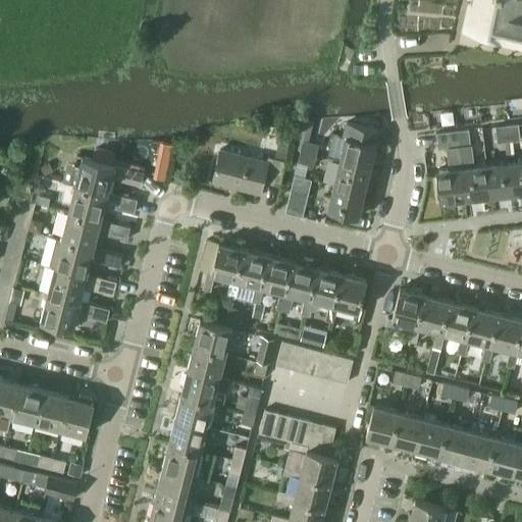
[(521,0),(469,0),(463,31),(521,43),(521,21),(519,21),(521,5),(521,0)]
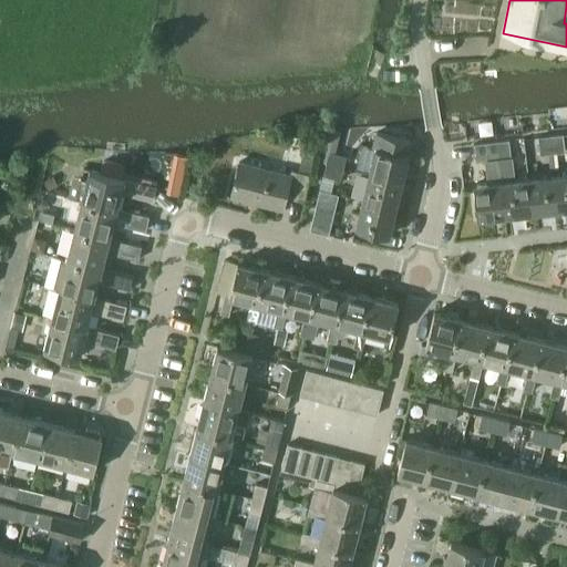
[(369,175),(401,183),(408,156),(411,157),(415,142),(377,132),(372,147),(375,148),(369,175)]
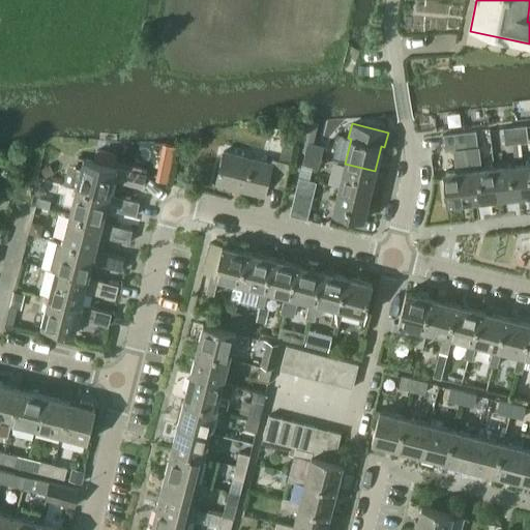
[(514,126),(517,143),(528,142),(526,125),(514,126)]
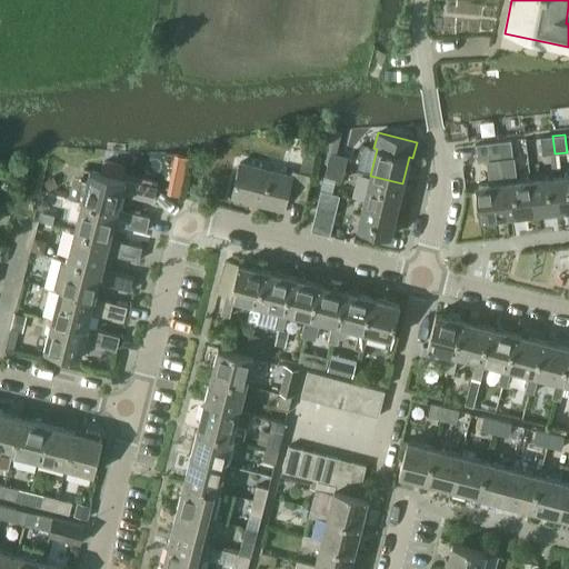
[(555,153),(552,136),(540,138),(542,156),(555,153)]
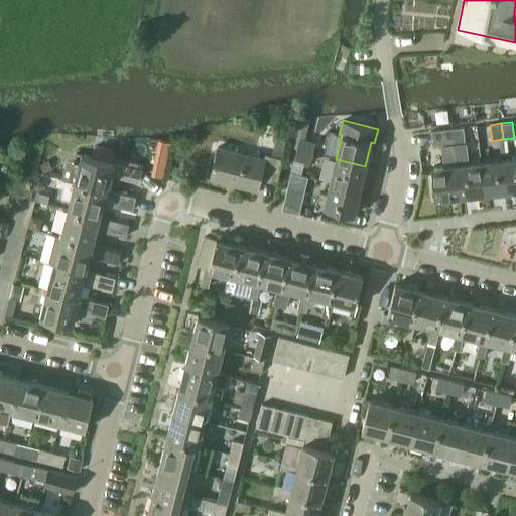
[(463,127),(453,128),(454,144),(465,143),(463,127)]
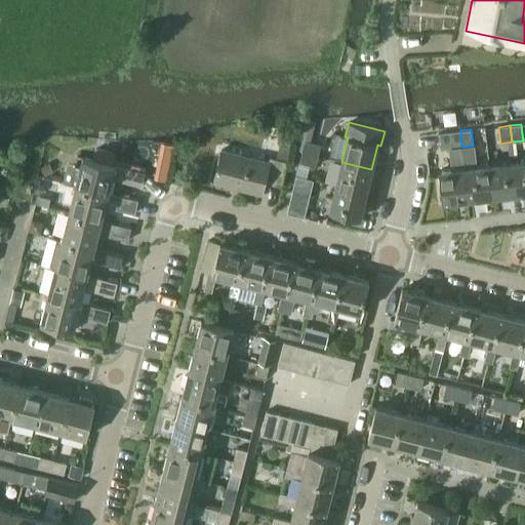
[(460,130),(438,133),(440,150),(449,149),(449,148),(461,147),(460,130)]
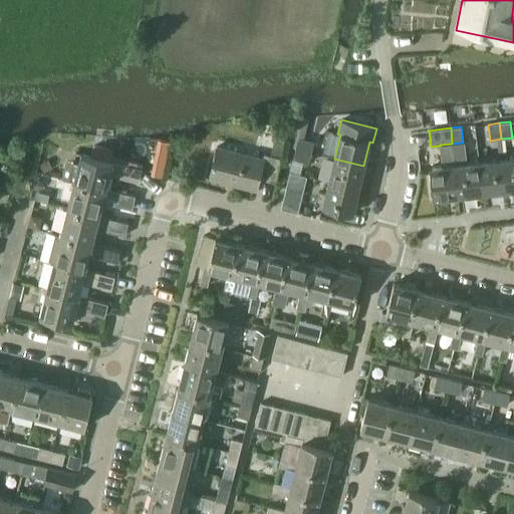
[(275,139),(270,156),(281,158),(285,142),(285,140),(275,138),(275,139)]
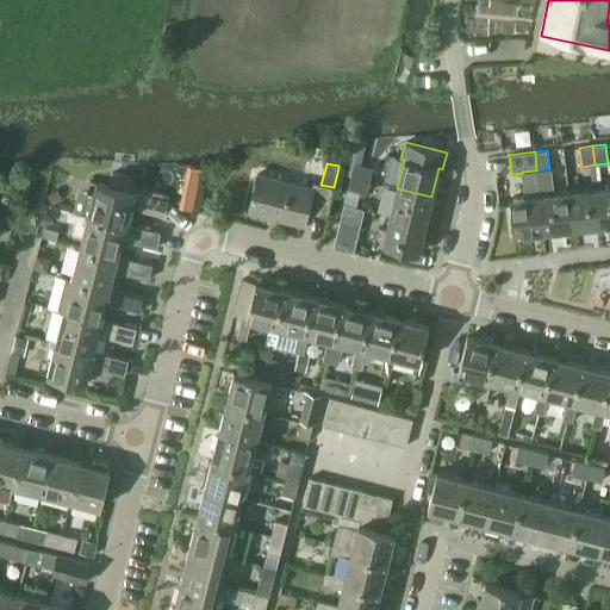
[(350,175),(369,180),(372,169),(353,165),(350,175)]
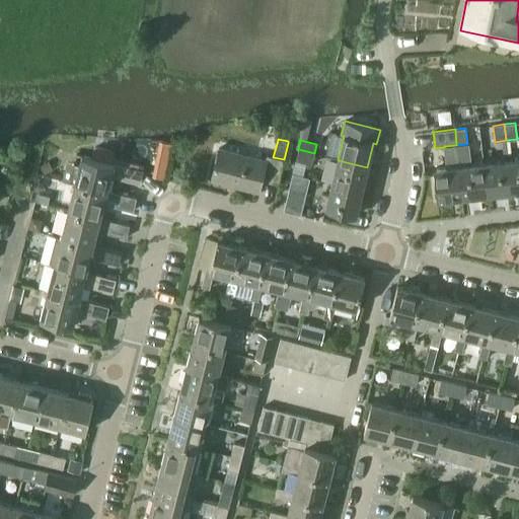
[(467,144),(456,145),(459,165),(462,197),(487,195),(484,163),(470,164),(468,144),(467,144)]
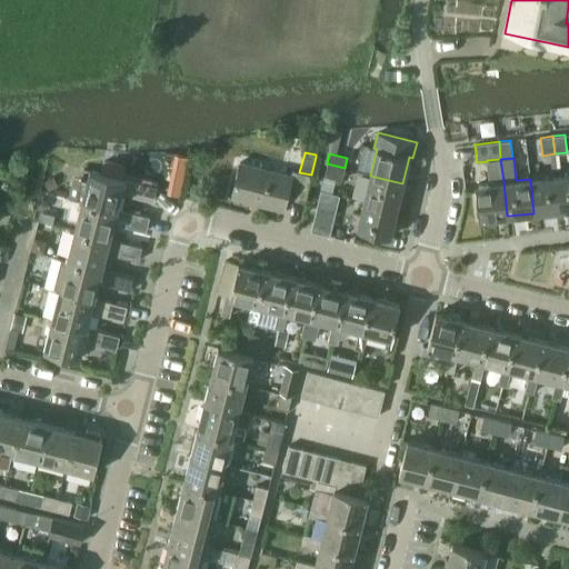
[(476,185),(479,219),(507,216),(503,181),(500,159),(487,160),(487,161),(490,182),(476,185)]
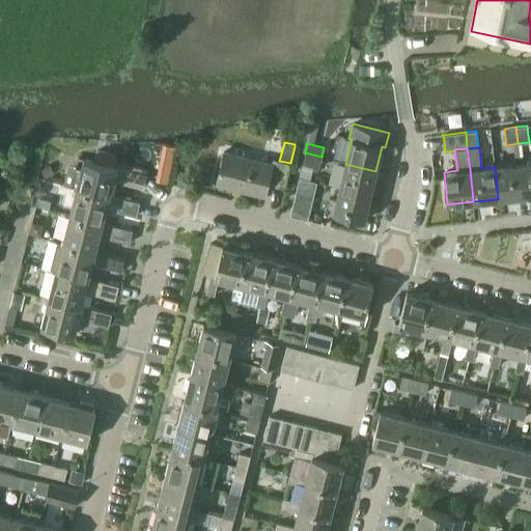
[(283,188),(290,163),(279,161),(273,159),(272,164),(224,151),(216,184),(264,196),(268,185),(283,188)]
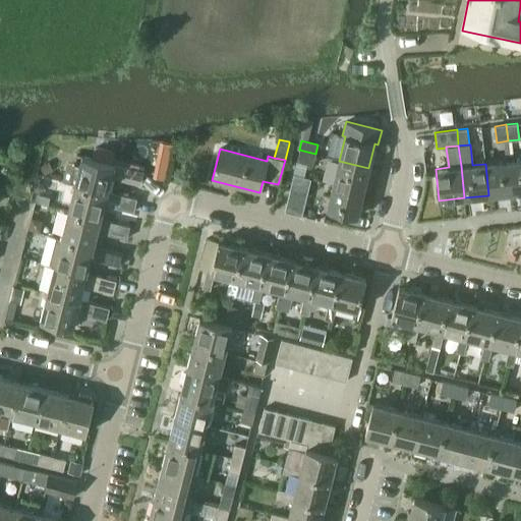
[(312,165),(315,154),(299,150),(296,162),(312,165)]
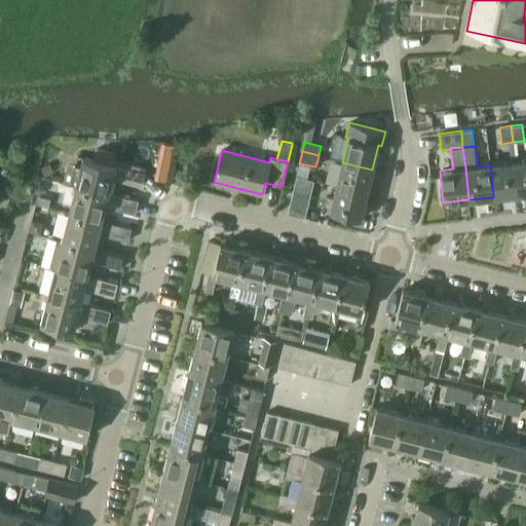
[(66,174),(64,182),(108,193),(109,193),(112,179),(141,186),(145,173),(82,157),(80,168),(74,166),(66,174)]
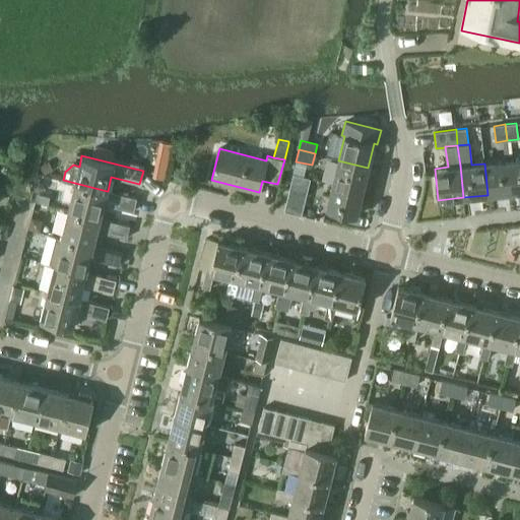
[(512,192),(519,191),(519,158),(509,160),(512,192)]
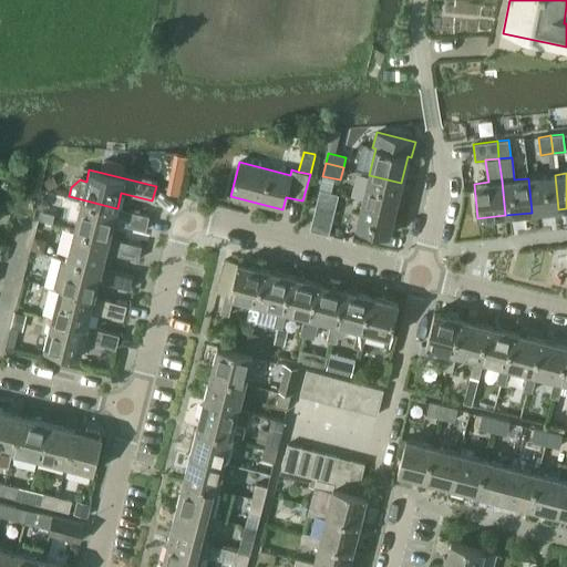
[(401,183),(369,175),(362,200),(394,209),(401,183)]
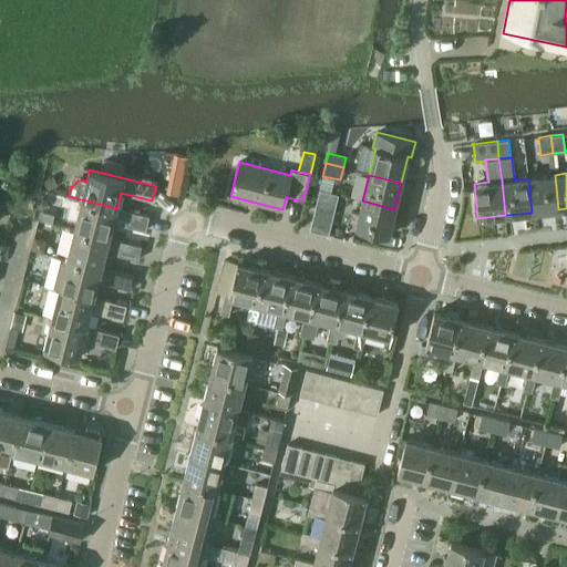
[(528,178),(532,213),(558,209),(555,175),(528,178)]
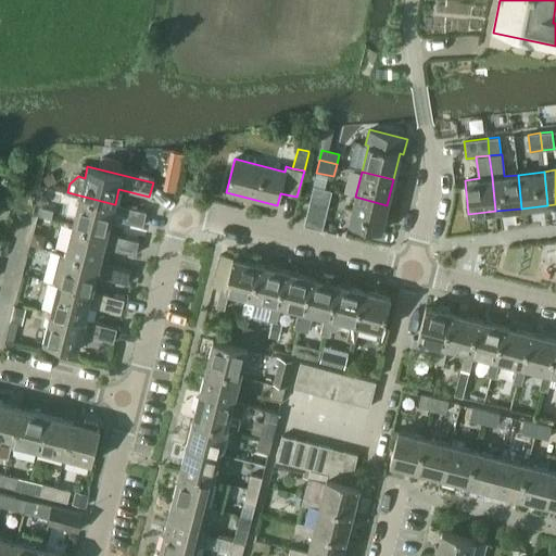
[(47,187),(57,181),(52,173),(42,178),(47,187)]
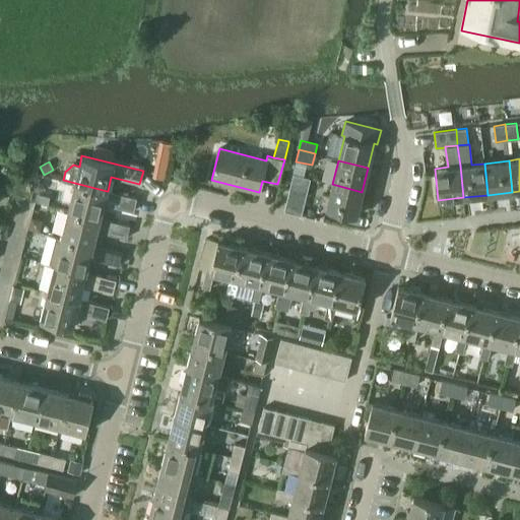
[(303,202),(309,178),(293,174),(286,198),(303,202)]
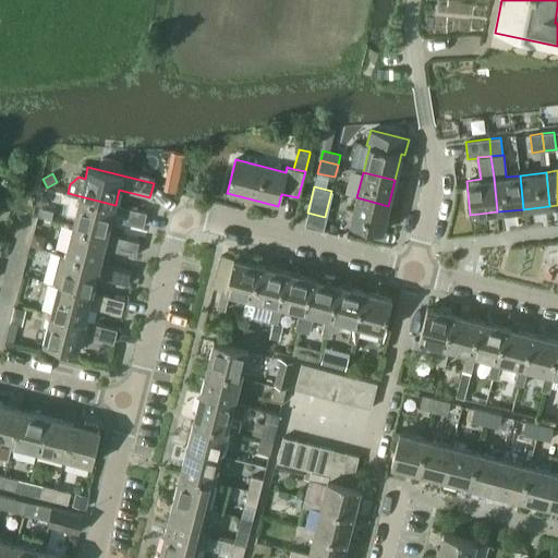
[(107,234),(108,233),(111,219),(142,227),(146,213),(116,205),(114,205),(68,193),(67,193),(67,194),(80,197),(73,226),(107,234)]
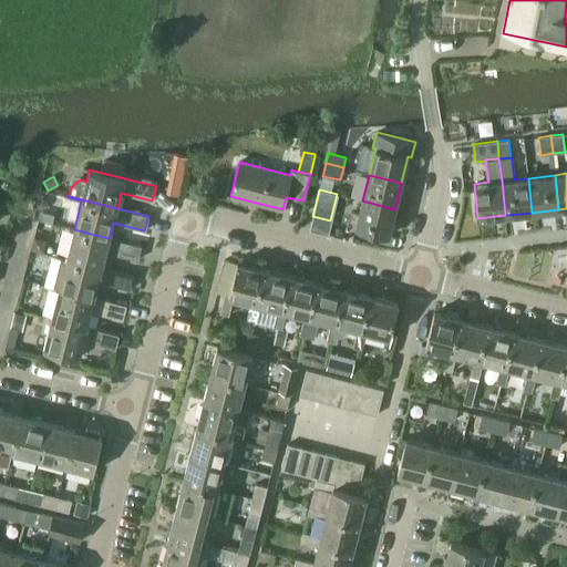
[(388,235),(394,209),(362,200),(356,227),(388,235)]
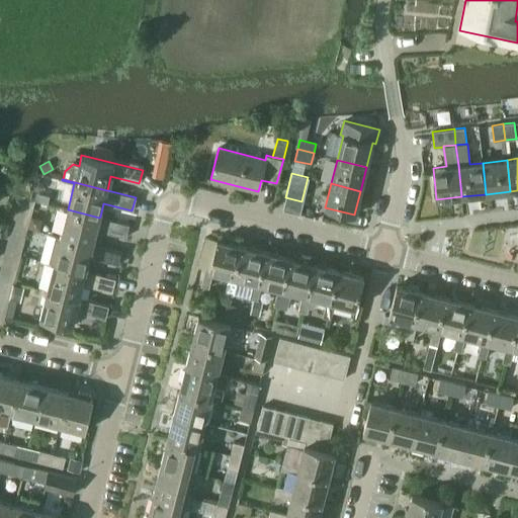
[(0,192),(0,204),(6,206),(9,195),(0,192)]
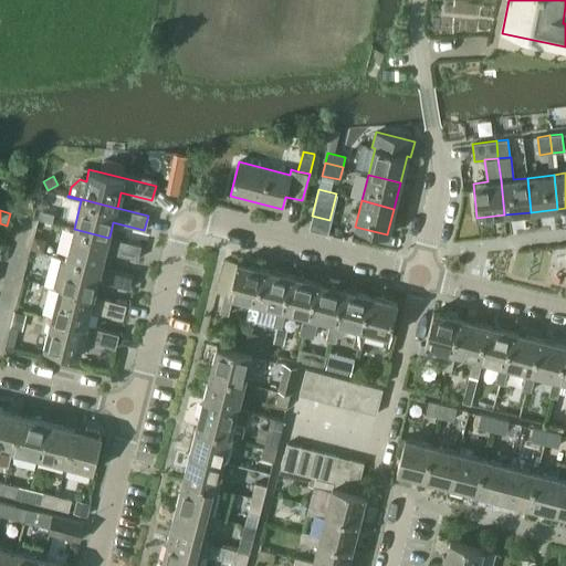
[(140,244),(109,237),(108,238),(74,229),(66,259),(102,268),(105,252),(137,260),(140,244)]
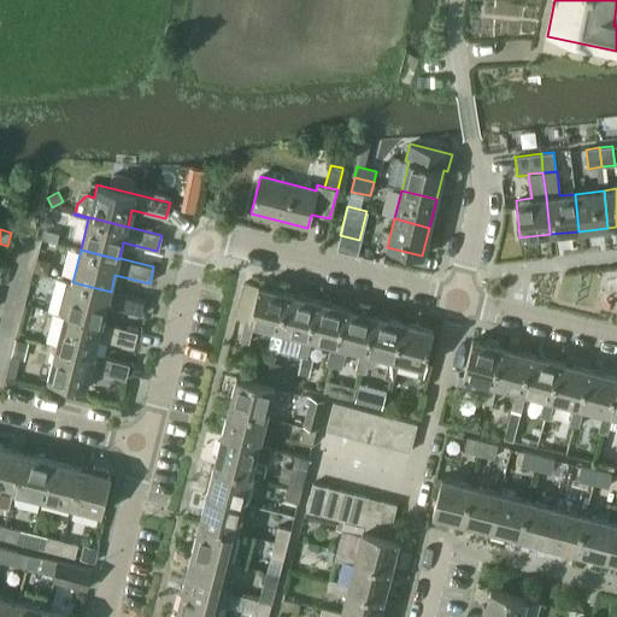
[(101,324),(101,323),(106,306),(141,315),(145,300),(111,292),(72,282),(72,283),(57,278),(48,310),(64,313),(64,315),(101,324)]
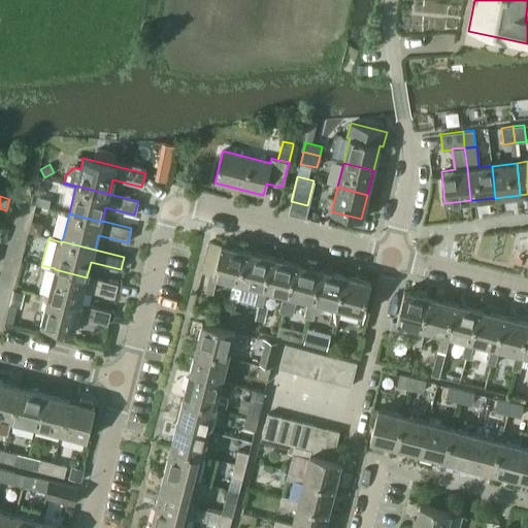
[(238,282),(246,251),(221,244),(213,275),(209,274),(205,291),(213,293),(218,276),(235,281),(238,282)]
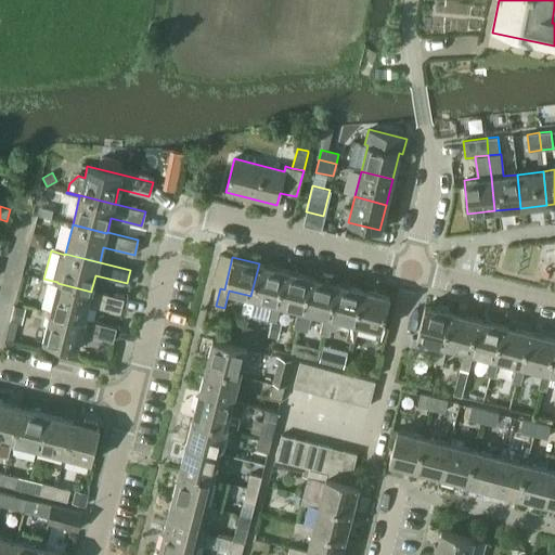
[(285,270),(259,263),(250,296),(247,295),(242,312),(250,314),(252,311),(268,317),(272,301),(276,304),(285,270)]
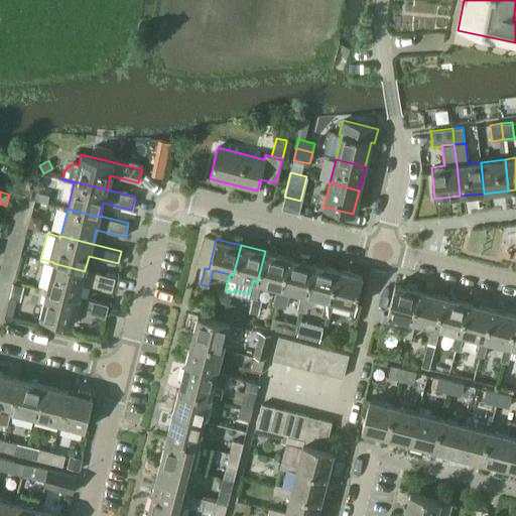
[(261,282),(277,286),(281,287),(289,257),(265,251),(257,282),(253,280),(249,294),(249,296),(257,298),(261,282)]
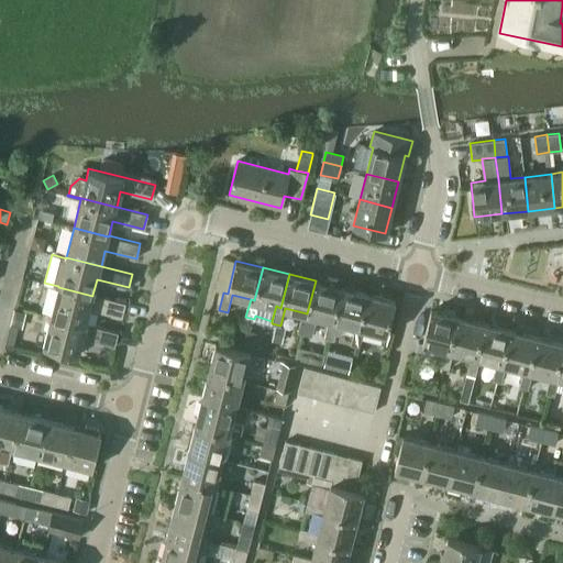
[(342,287),(316,280),(307,313),(302,312),(298,330),(311,334),(316,317),(330,320),(333,321),(342,287)]
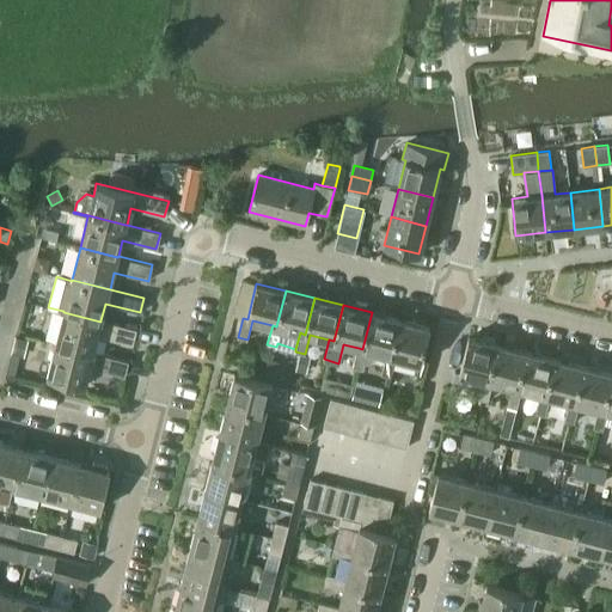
[(135,330),(101,320),(101,322),(63,312),(56,344),(92,354),(93,353),(97,336),(132,346),(135,330)]
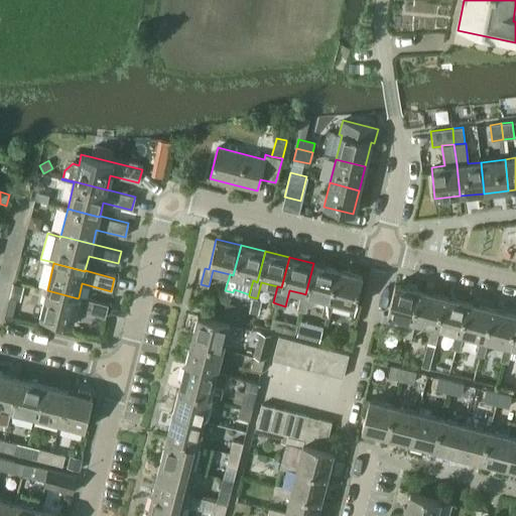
[(316,296),(326,299),(330,300),(338,270),(313,263),(305,294),(302,293),(298,308),(305,310),(306,305),(310,305),(312,304),(314,302),(316,296)]
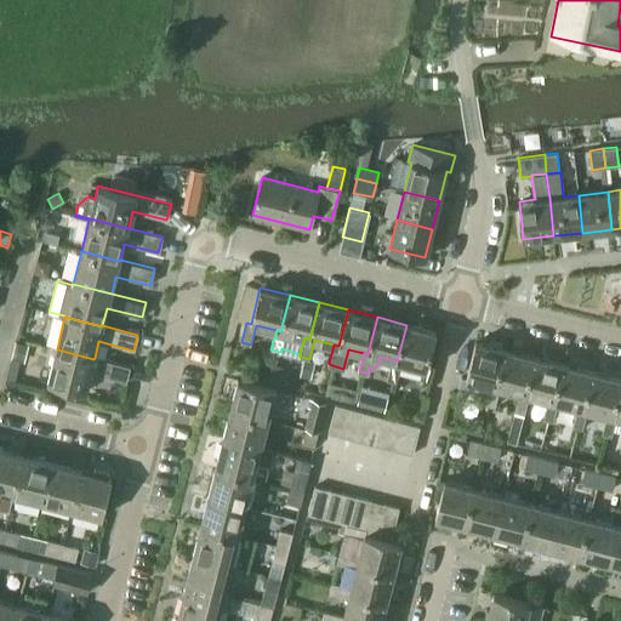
[(397,362),(392,360),(387,380),(397,382),(402,362),(428,369),(438,332),(406,325),(397,362)]
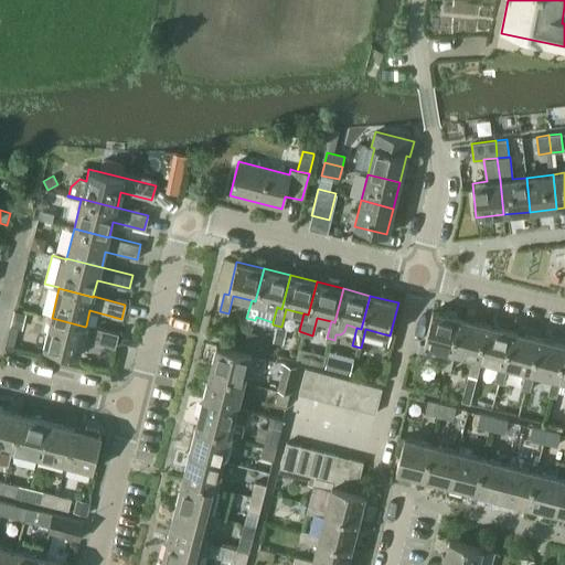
[(11,328),(21,330),(25,313),(16,311),(11,328)]
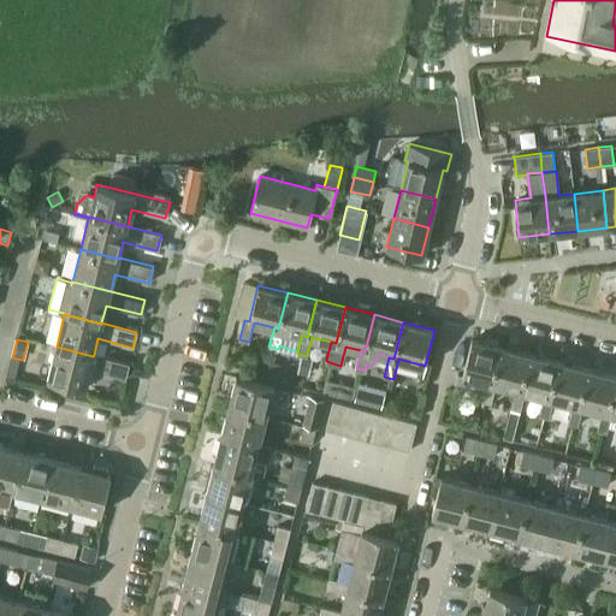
[(492,384),(501,347),(472,339),(462,375),(457,374),(452,394),(462,396),(467,378),(486,383),(492,384)]
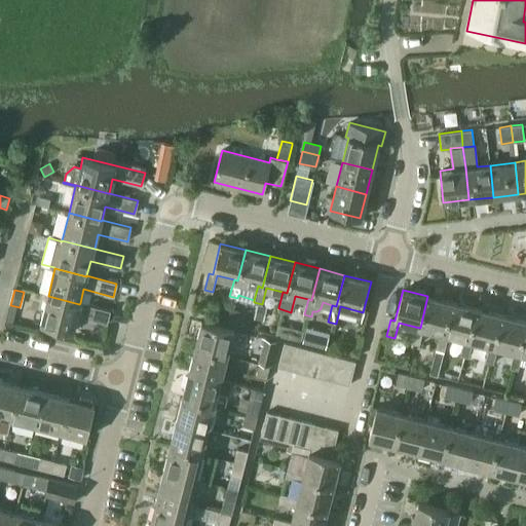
[(79,304),(48,296),(41,324),(73,332),(77,315),(106,324),(110,310),(80,303),(79,304)]
